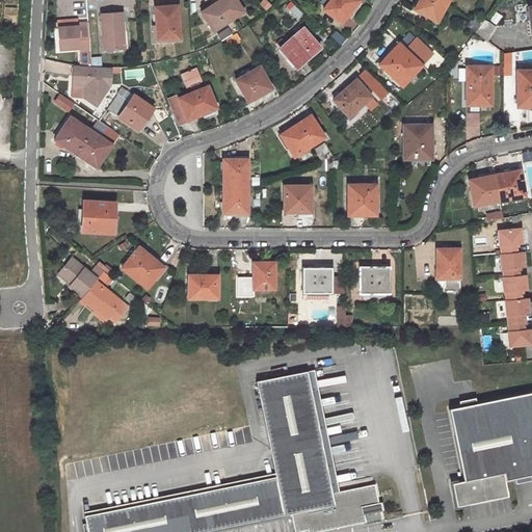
[(203,11),(214,4),(212,1),(211,0),(208,0),(200,5),(203,11)]
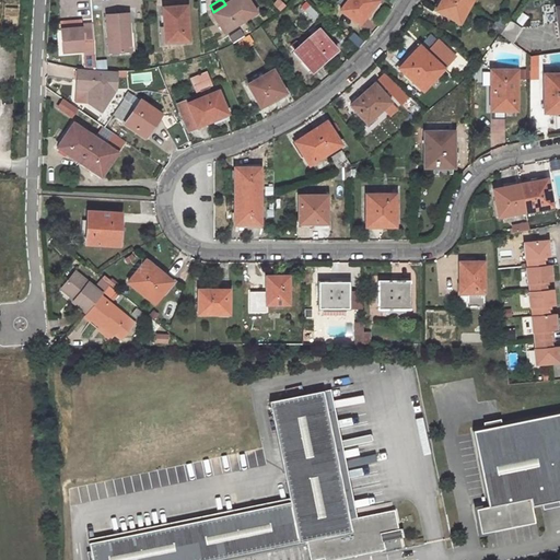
[(224,28),(256,9),(249,0),(224,0),(223,1),(225,4),(213,12),(224,28)]
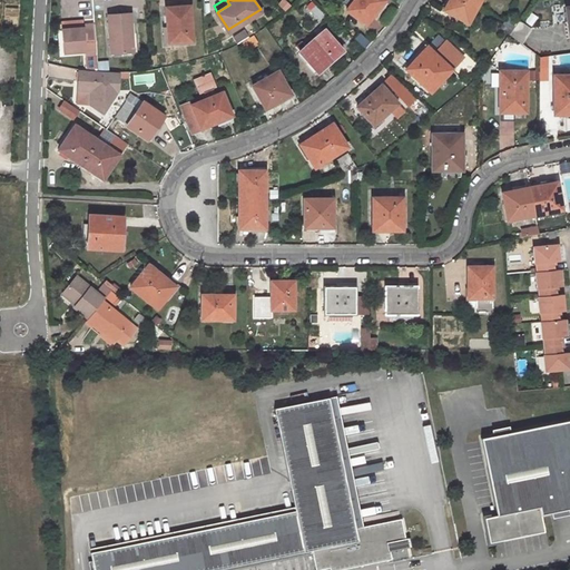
[(384,0),(353,0),(349,6),(367,22),(384,0)]
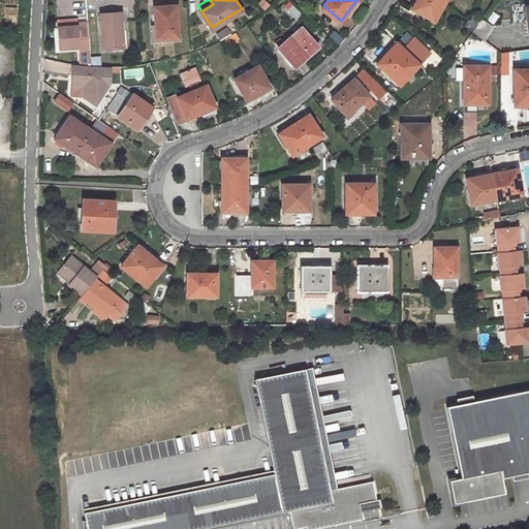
[(434,21),(445,0),(415,0),(411,8),(434,21)]
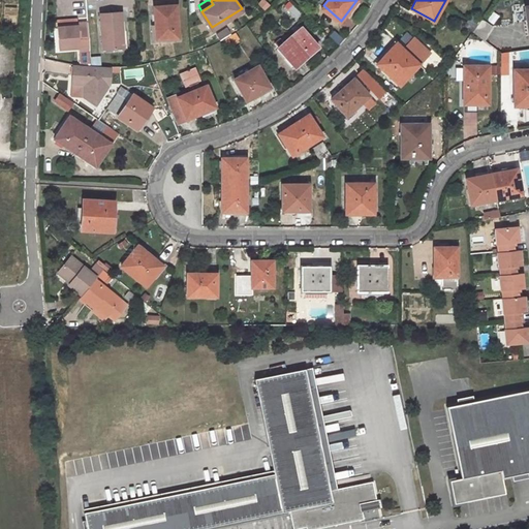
[(179,35),(177,2),(155,3),(157,36),(179,35)]
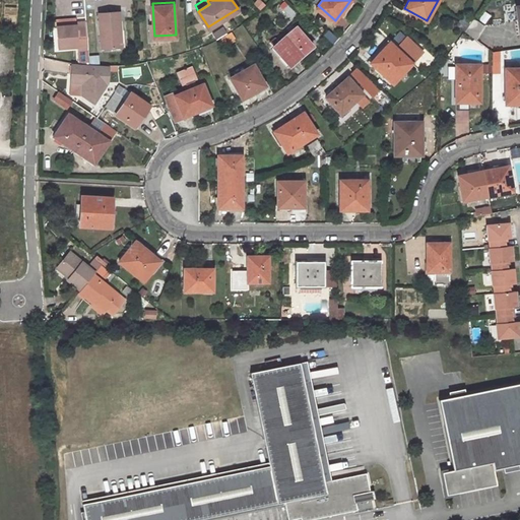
[(121,44),(120,26),(119,7),(100,9),(102,46),(121,44)]
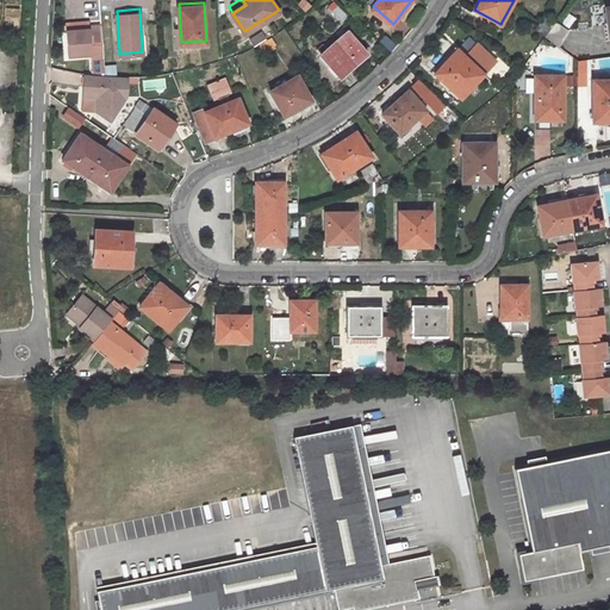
[(547,13),(536,27),(546,33),(555,19),(547,13)]
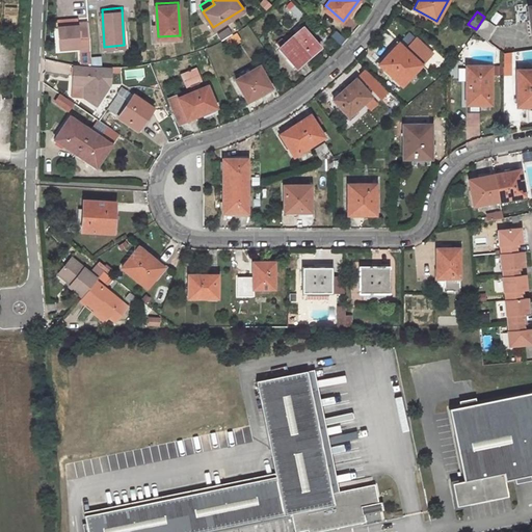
[(484,17),(476,29),(488,38),(499,24),(486,15),(484,17)]
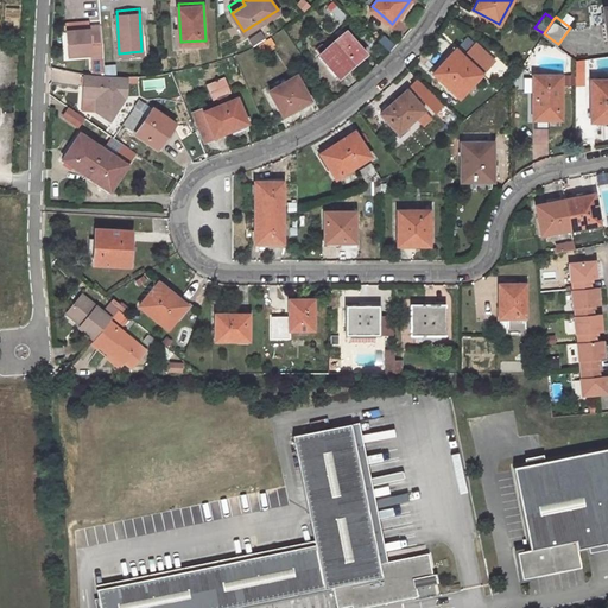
[(102,54),(100,21),(88,21),(88,25),(77,25),(67,26),(68,51),(89,50),(89,54),(102,54)]
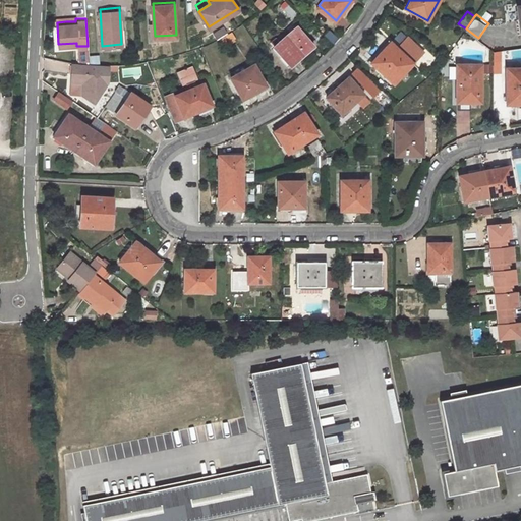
[(217,36),(228,30),(225,24),(214,31),(217,36)]
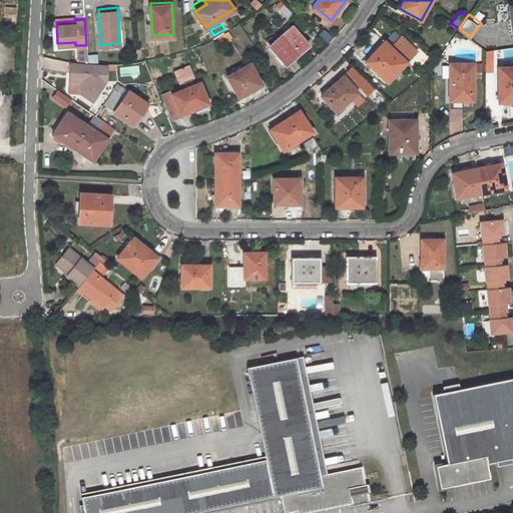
[(309,43),(294,24),(270,43),(284,60),(298,49),(299,51),(309,43)]
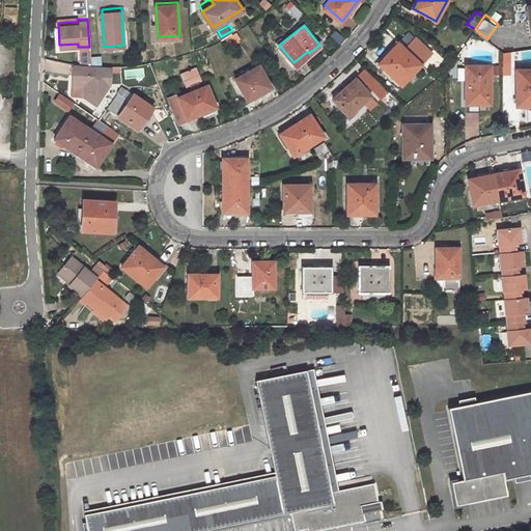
[(422,61),(397,37),(376,58),(401,82),(422,61)]
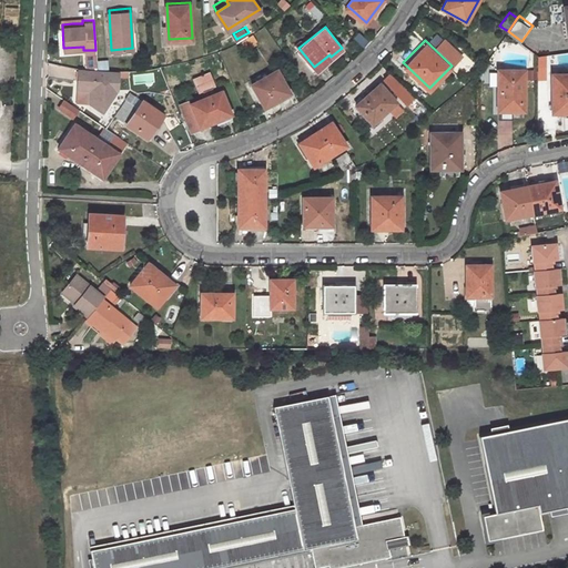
[(81,78),(81,87),(93,88),(93,91),(90,91),(89,100),(103,109),(118,88),(118,69),(99,69),(78,66),(78,78),(81,78)]
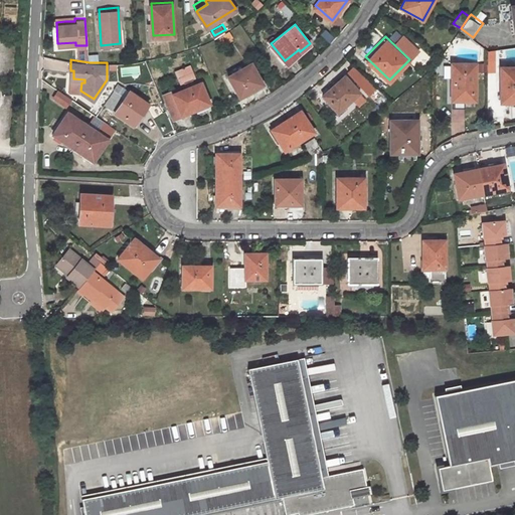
[(475,99),(476,61),(452,59),(450,98),(475,99)]
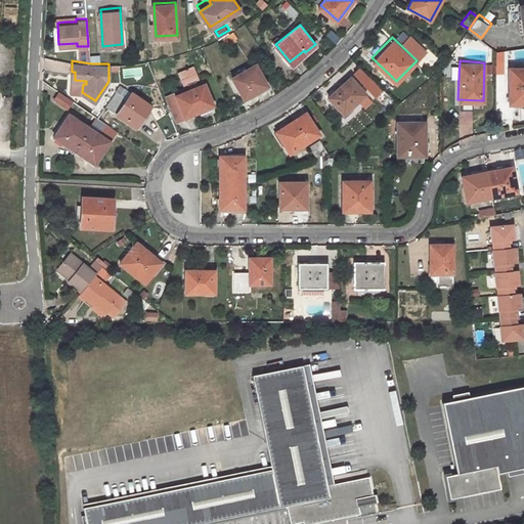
[(267,84),(256,62),(231,76),(244,97),(267,84)]
